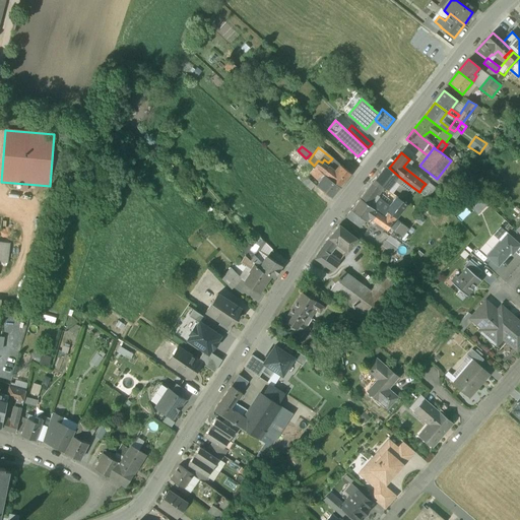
[(340,166),(334,173),(322,163),(318,160),(314,166),(315,167),(325,176),(339,187),(350,174),(340,166)]
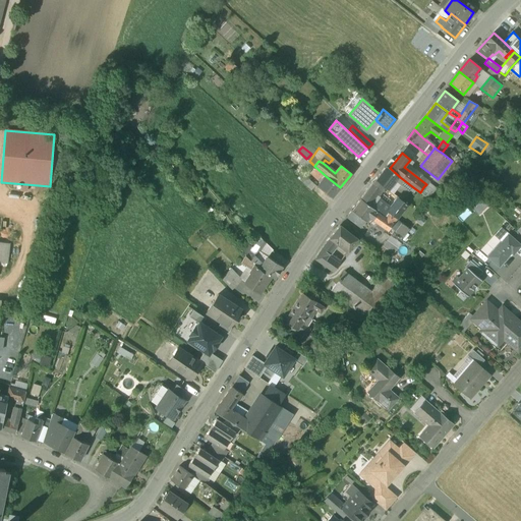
[(310,162),(296,177),(300,180),(309,171),(310,172),(315,167),(314,166),(310,162)]
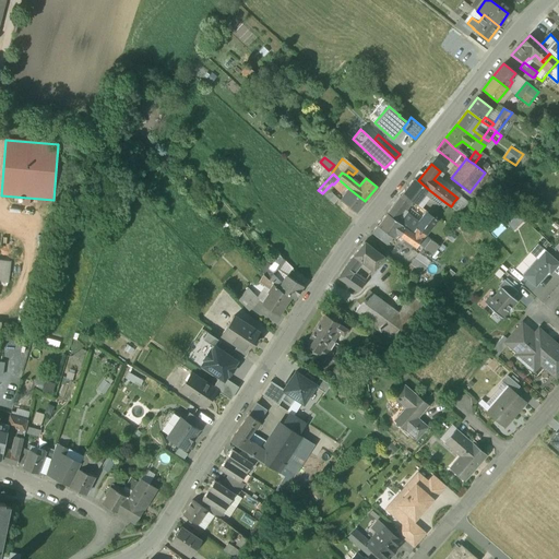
[(418,180),(415,178),(403,193),(412,200),(417,204),(426,194),(429,190),(418,180)]
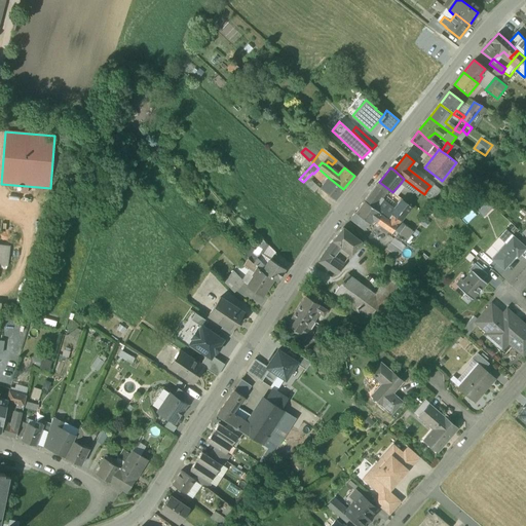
[(329,178),(318,168),(313,174),(322,181),(325,180),(326,182),(329,178)]
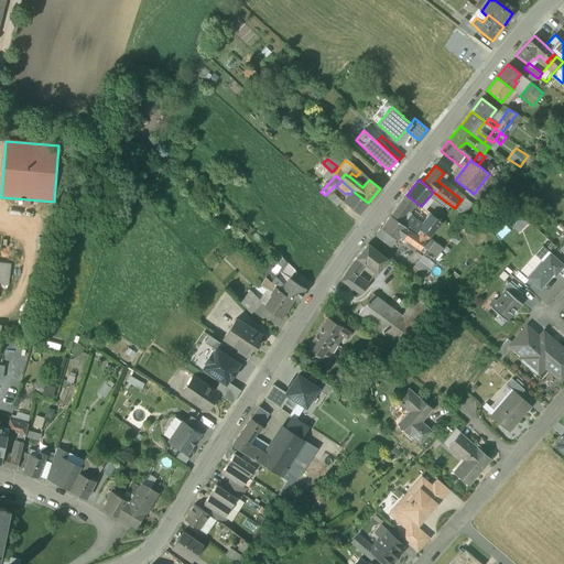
[(368,203),(353,191),(349,195),(344,202),(359,214),(368,203)]
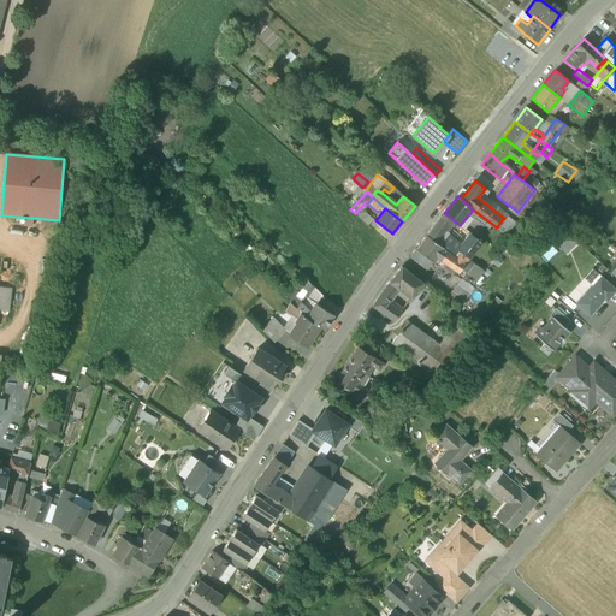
[(489,221),(473,209),(469,214),(485,226),(489,221)]
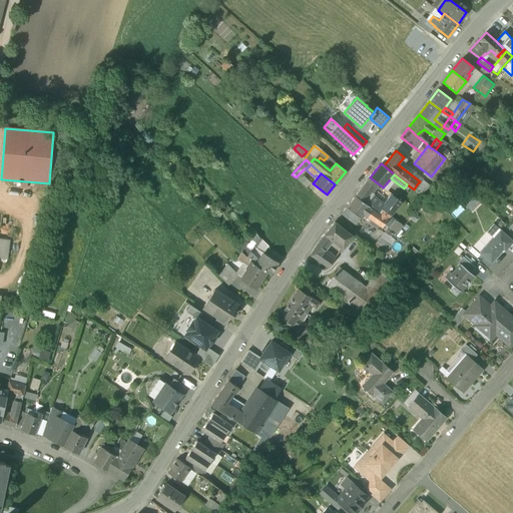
[(370,177),(355,196),(373,209),(379,214),(383,209),(386,205),(373,195),(374,193),(372,191),(378,183),(370,177)]
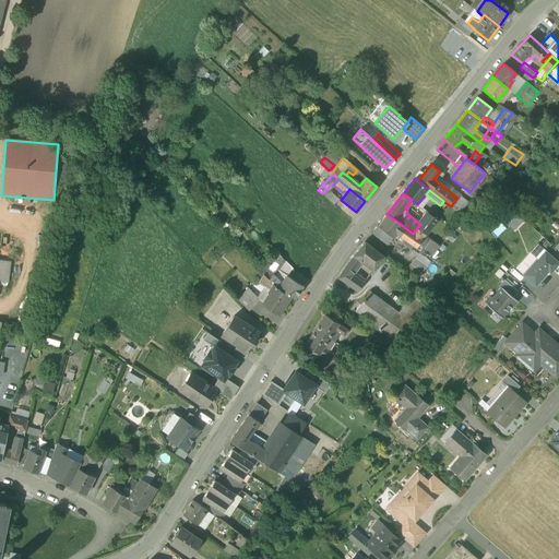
[(420,224),(417,228),(426,235),(438,219),(428,213),(420,224)]
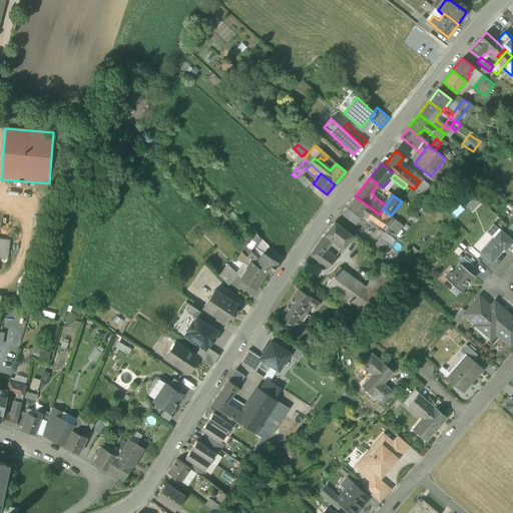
[(373,209),(355,196),(341,214),(355,225),(366,210),(369,213),(373,209)]
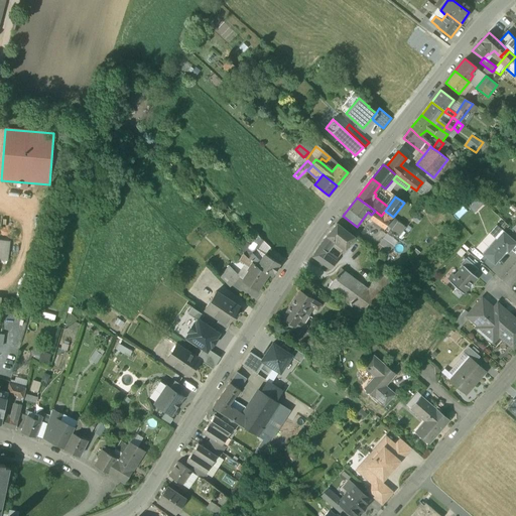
[(385,211),(381,216),(375,211),(371,215),(371,219),(374,221),(372,224),(379,229),(381,226),(384,229),(391,220),(393,217),(385,211)]
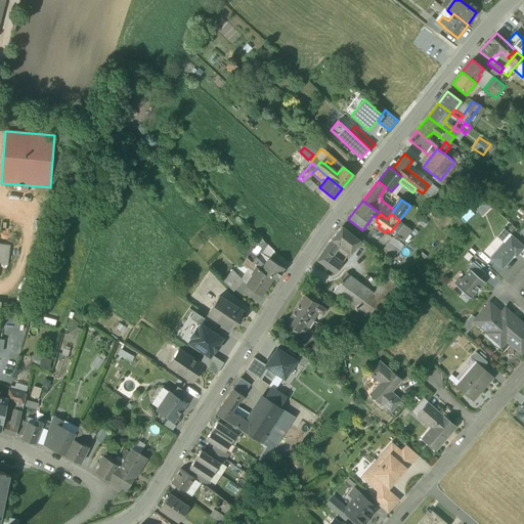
[(404,225),(399,233),(405,238),(411,230),(404,225)]
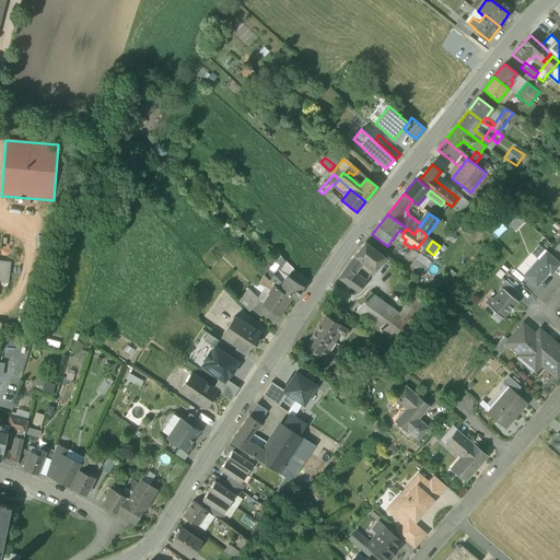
[(384,257),(365,243),(350,261),(357,267),(361,261),(363,263),(364,261),(375,270),(384,257)]
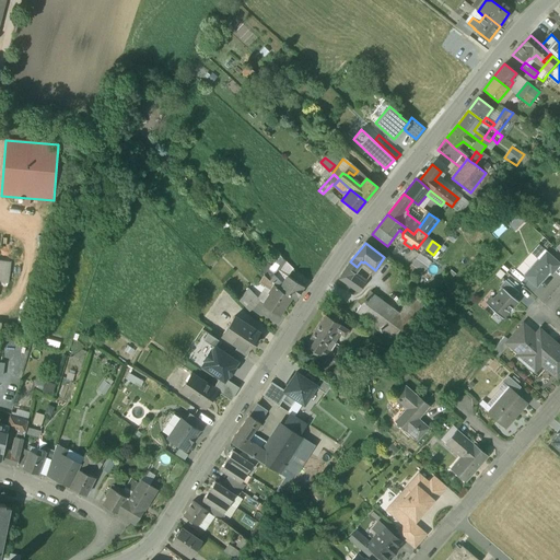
[(525,276),(546,253),(538,245),(517,268),(525,276)]
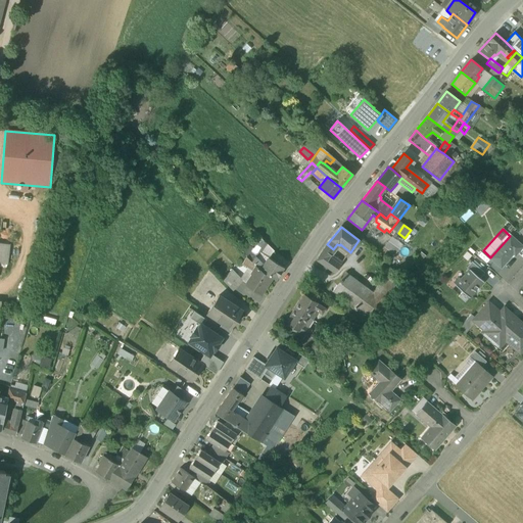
[(256,235),(244,254),(246,257),(251,262),(254,256),(257,258),(267,244),(256,235)]
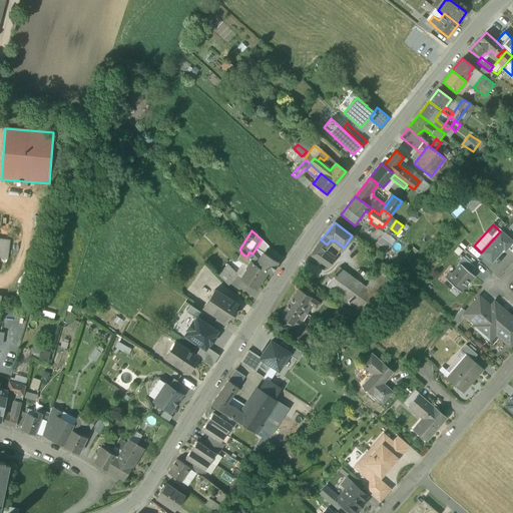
[(500,231),(481,252),(491,262),(501,250),(499,249),(502,246),(505,249),(512,241),(500,231)]
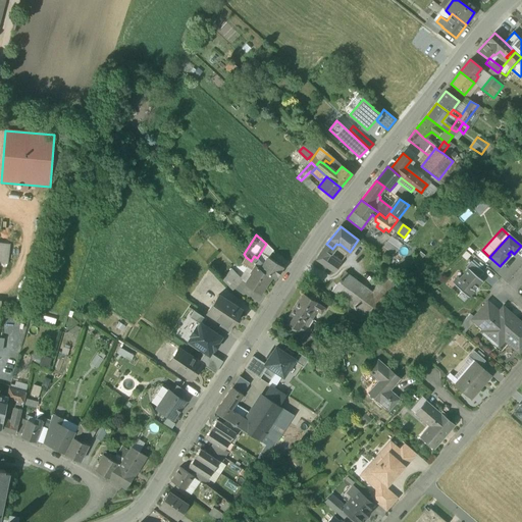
[(395,255),(402,245),(392,237),(384,248),(395,255)]
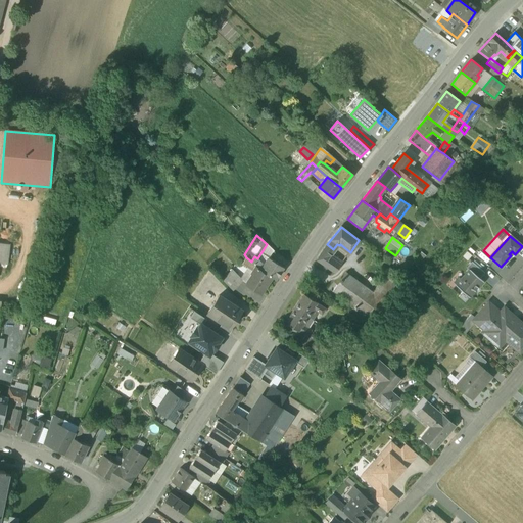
[(9,244),(0,243),(0,264),(7,265),(9,244)]
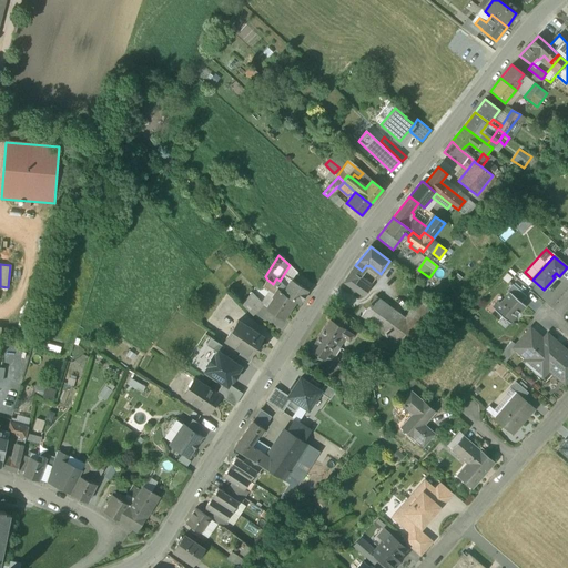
[(355,265),(351,272),(344,282),(357,291),(357,292),(364,296),(369,287),(357,279),(362,271),(355,265)]
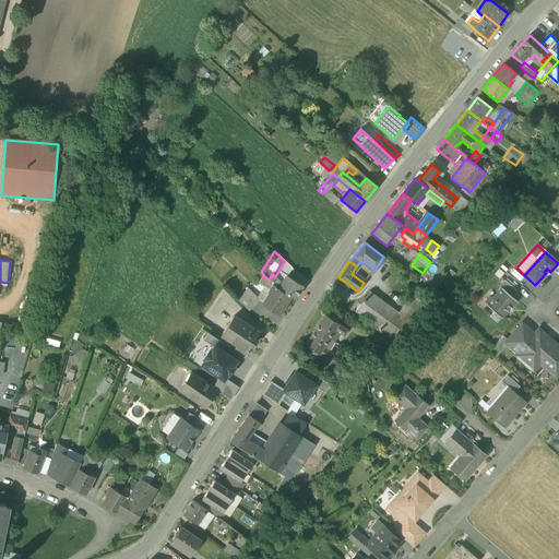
[(287,276),(283,284),(275,276),(272,274),(269,280),(278,289),(290,297),(295,299),(302,286),(287,276)]
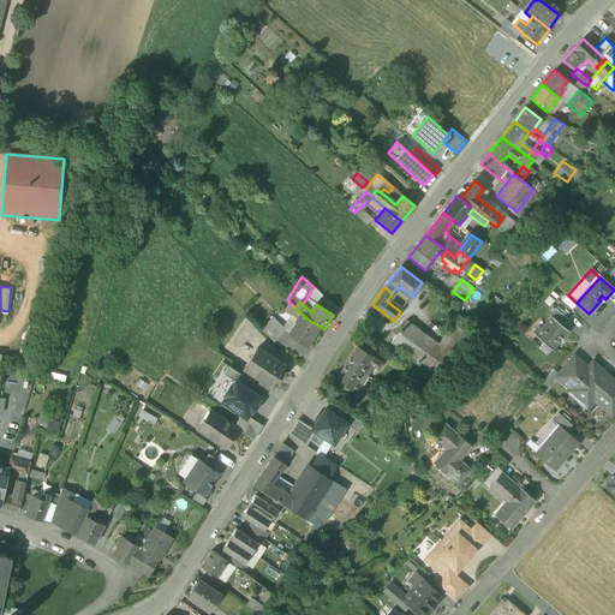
[(320,327),(306,318),(296,308),(290,303),(285,311),(296,318),(294,322),(297,323),(290,335),(306,347),(320,327)]
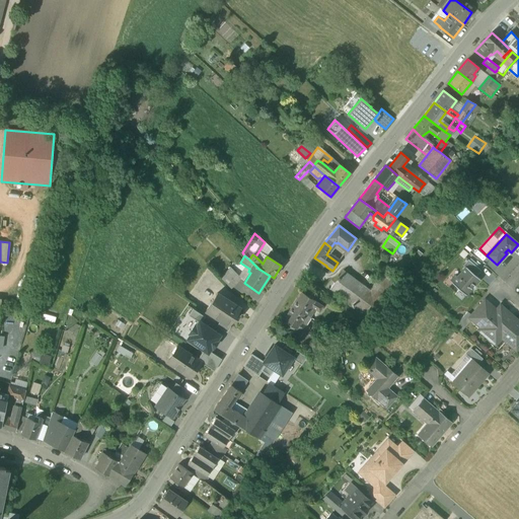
[(480,271),(467,260),(462,265),(464,267),(465,267),(475,276),(480,271)]
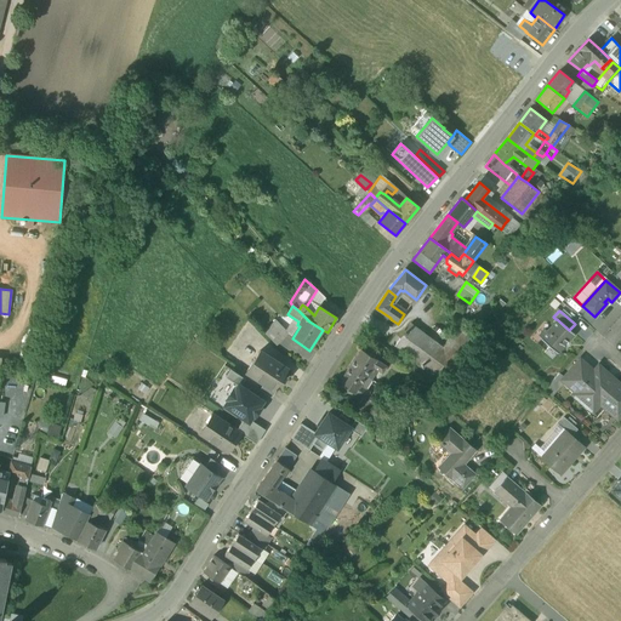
[(569,330),(557,319),(556,319),(550,326),(551,328),(548,331),(547,330),(540,337),(557,353),(563,345),(562,343),(565,341),(567,342),(574,334),(569,330)]
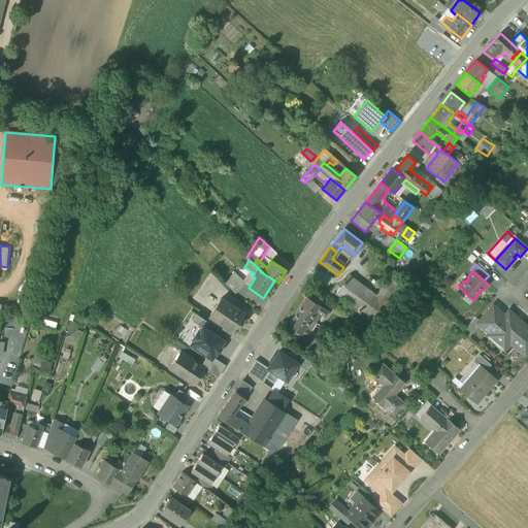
[(235,272),(225,283),(235,294),(245,283),(235,272)]
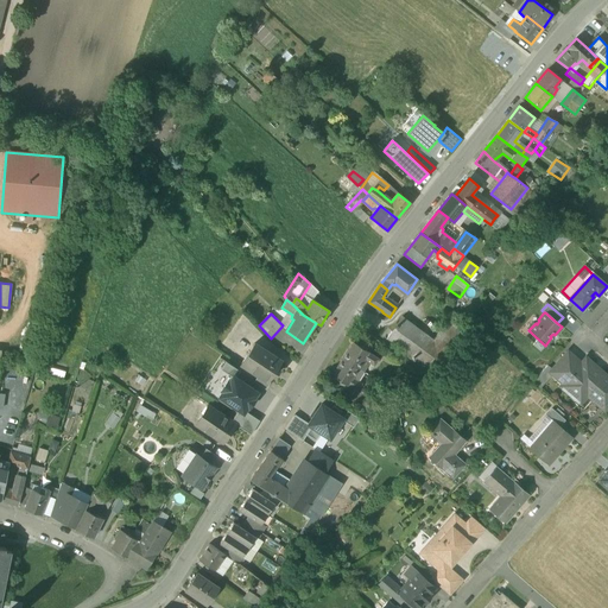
[(434,341),(403,317),(386,340),(431,373),(455,341),(441,330),(434,341)]
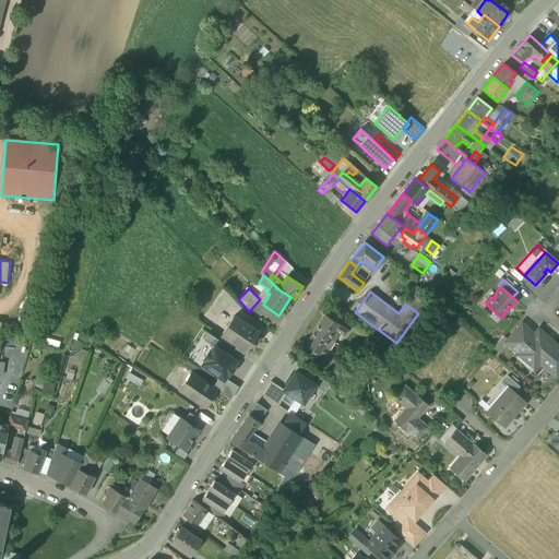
[(425,305),(413,295),(405,304),(418,313),(425,305)]
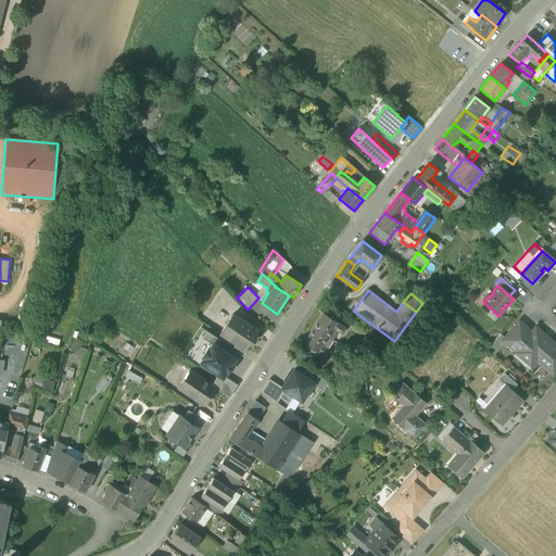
[(338,323),(324,313),(314,328),(328,337),(333,329),(342,335),(346,329),(338,324),(338,323)]
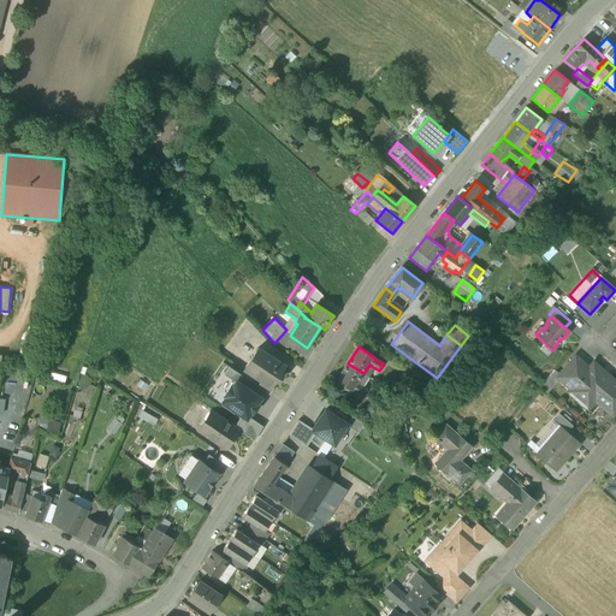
[(284,366),(258,349),(244,369),(261,380),(271,386),(276,379),(278,381),(283,375),(279,373),(284,366)]
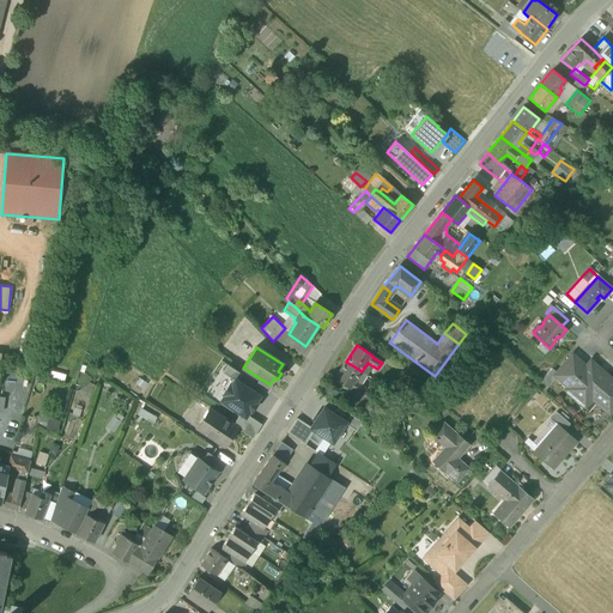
[(612,408),(612,381),(607,376),(605,378),(598,371),(600,370),(590,362),(586,368),(572,356),(557,372),(554,376),(556,376),(581,399),(590,388),(595,393),(592,396),(610,412),(608,413),(610,414),(612,408)]
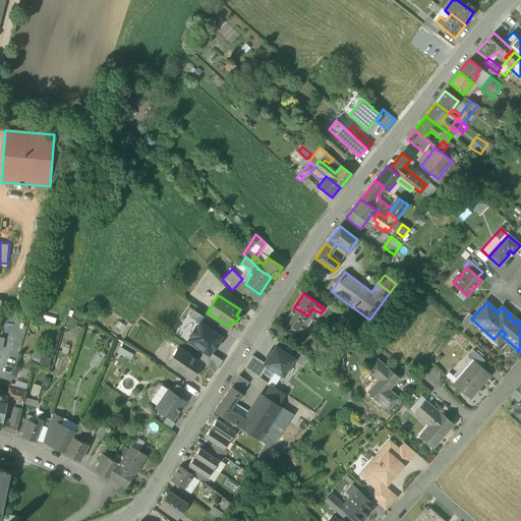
[(307,315),(294,307),(284,322),(298,330),(306,335),(310,329),(302,324),(307,315)]
